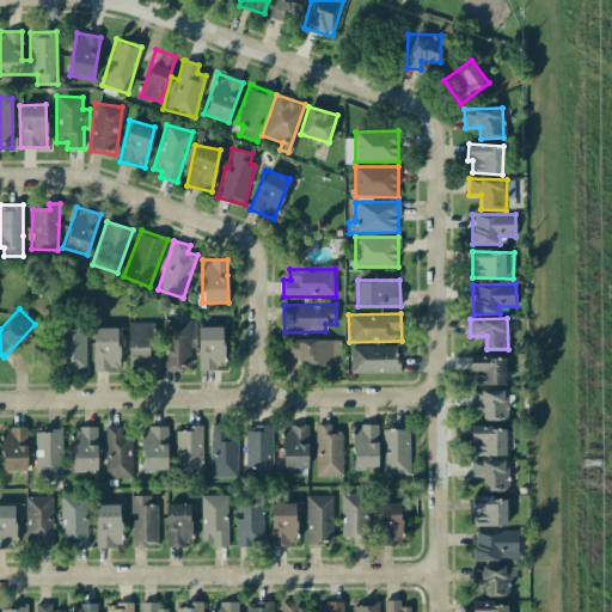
[(164,369),(190,368),(190,320),(163,322),(164,369)]
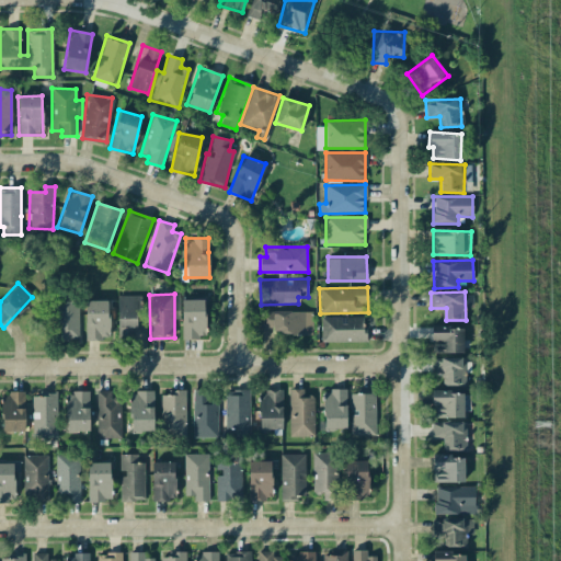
[(117,334),(137,334),(136,295),(117,296),(117,334)]
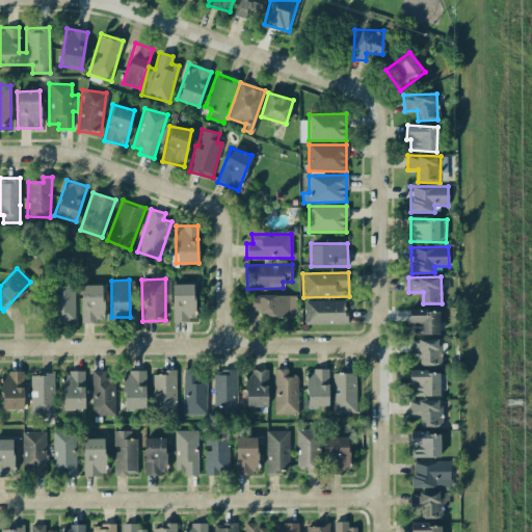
[(171,321),(194,320),(194,284),(171,285),(171,321)]
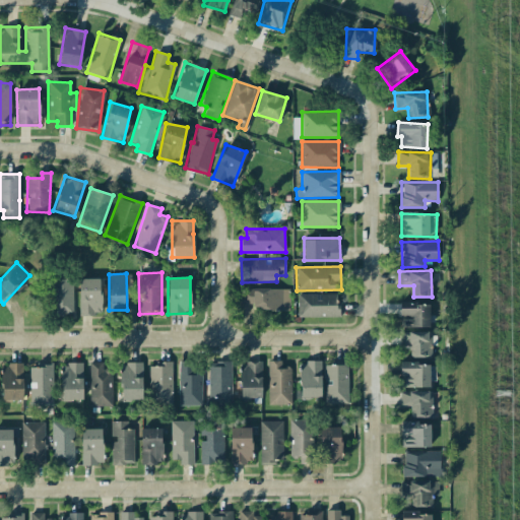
[(101,278),(78,278),(79,316),(102,315),(101,278)]
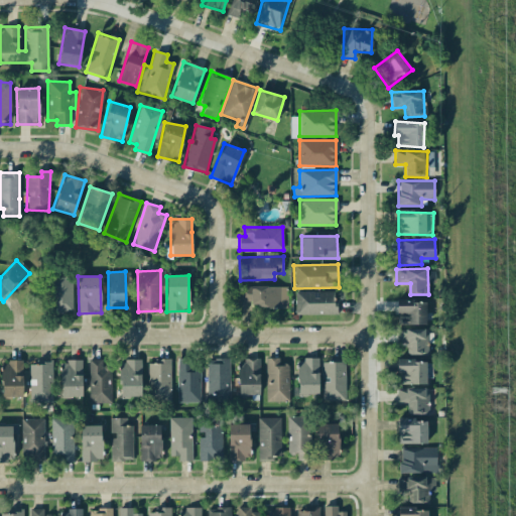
[(50,313),(73,313),(72,277),(49,277),(50,313)]
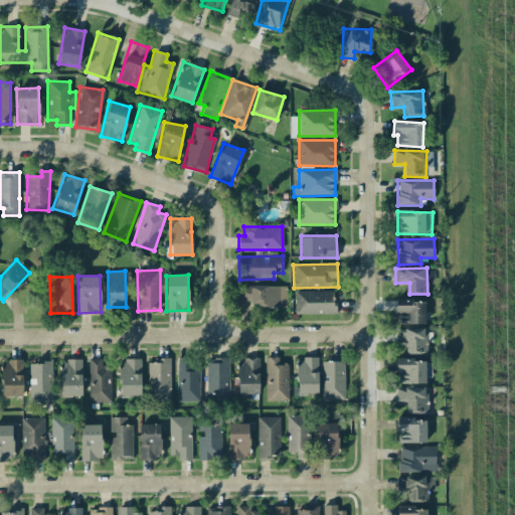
[(287,286),(239,285),(238,305),(287,306),(287,286)]
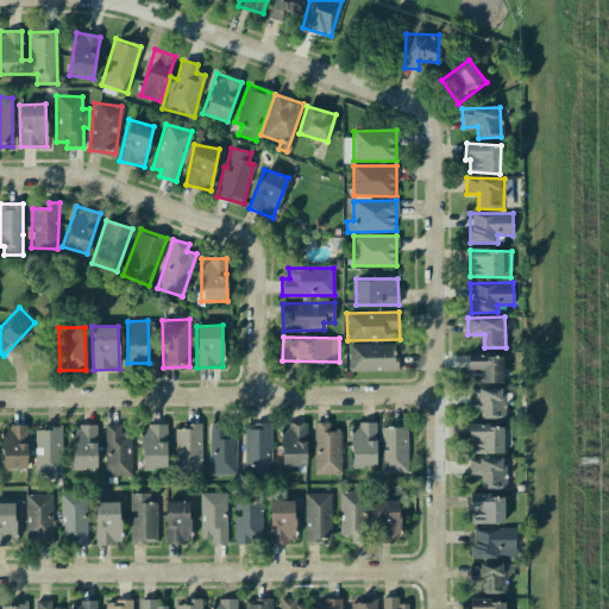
[(349,371),(397,371),(397,345),(349,344),(349,371)]
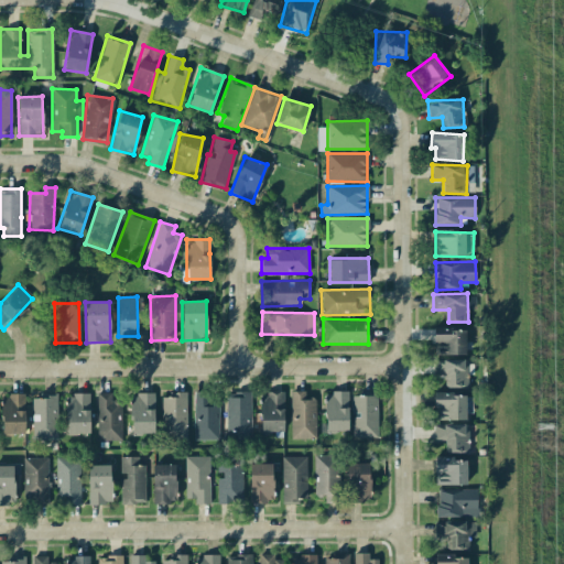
[(437,355),(464,355),(464,329),(433,328),(433,342),(438,342),(437,355)]
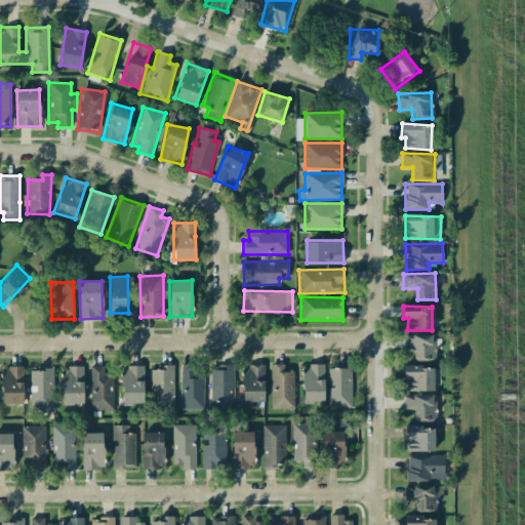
[(435,361),(436,335),(404,334),(403,349),(414,349),(414,361),(435,361)]
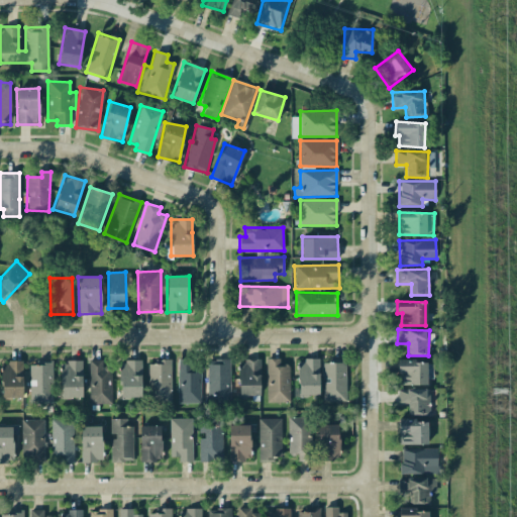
[(229,358),(207,359),(208,397),(230,397),(229,358)]
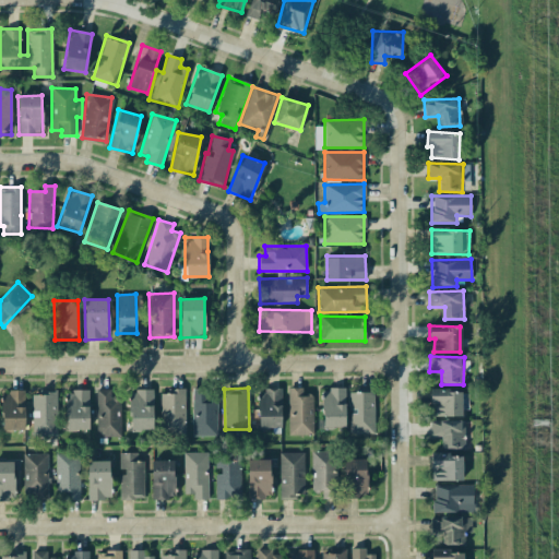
[(287,388),(288,435),(313,435),(312,394),(302,394),(302,388),(287,388)]
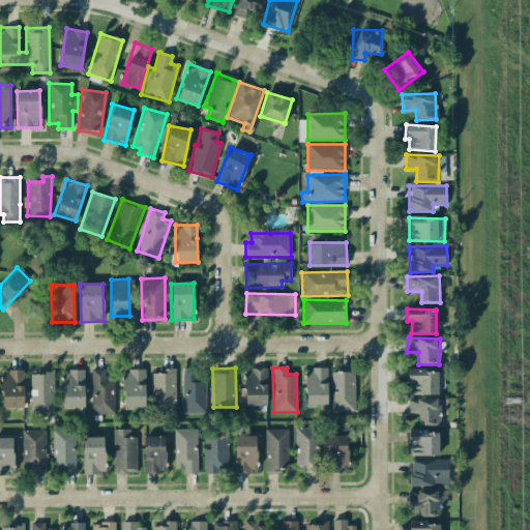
[(115,413),(114,369),(91,370),(92,414),(115,413)]
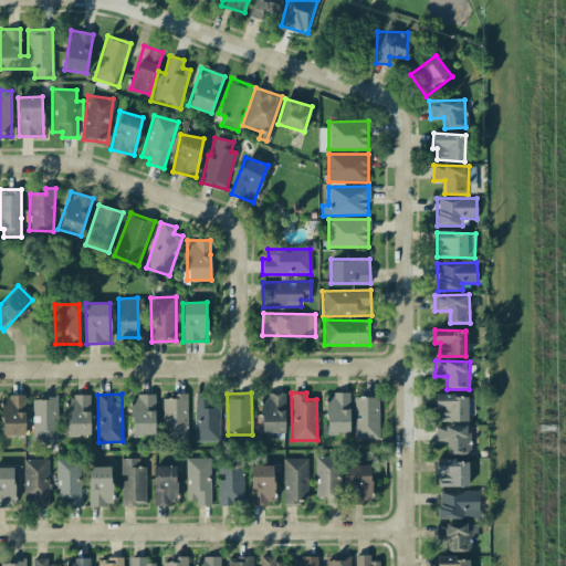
[(195,442),(219,441),(219,394),(195,394),(195,442)]
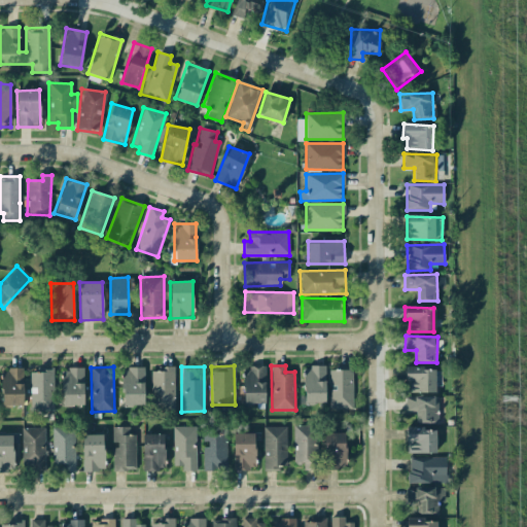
[(243,406),(266,405),(265,366),(243,367),(243,406)]
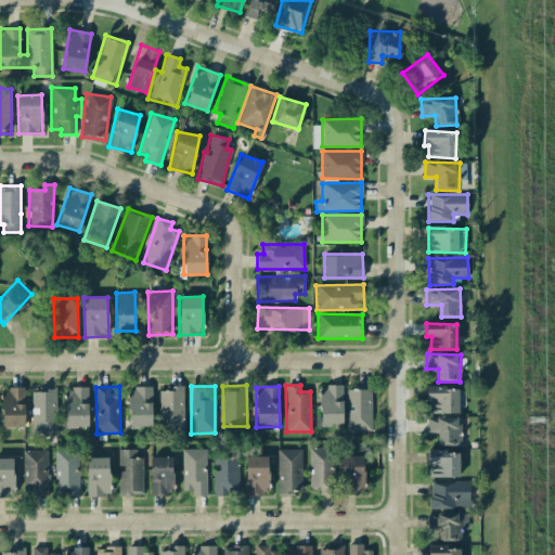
[(343,424),(343,386),(320,386),(320,424),(343,424)]
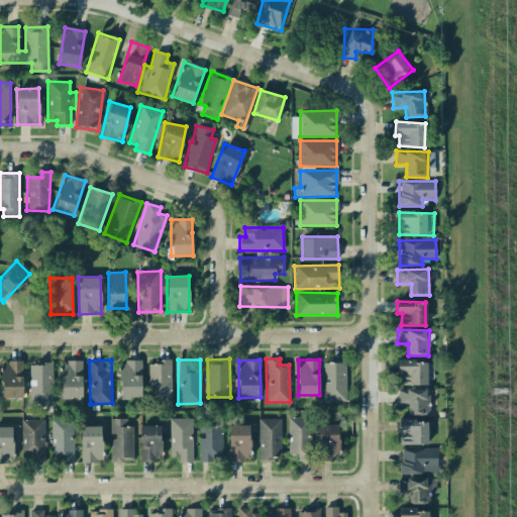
[(323,401),(346,401),(345,359),(322,359),(323,401)]
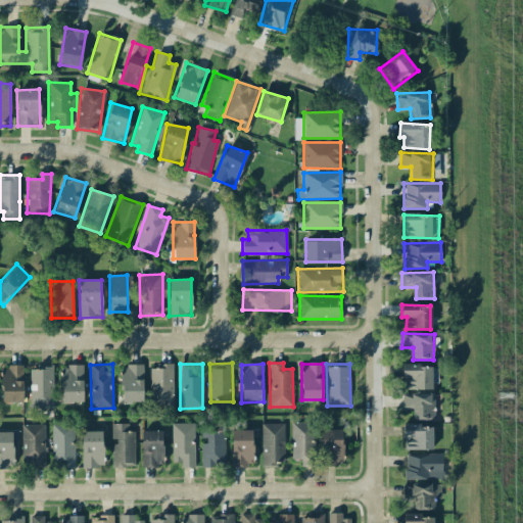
[(22,401),(22,365),(2,365),(2,402),(22,401)]
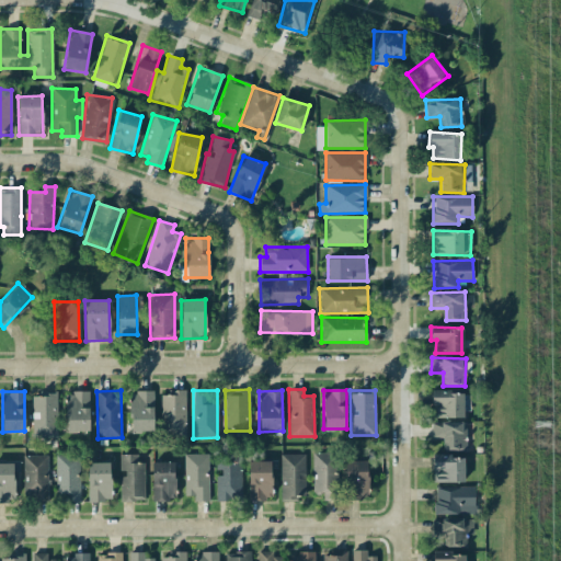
[(153,391),(130,391),(129,432),(152,432),(153,391)]
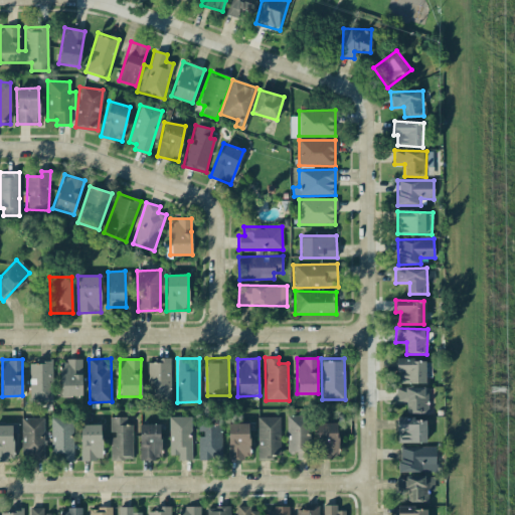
[(424,383),(425,359),(396,359),(395,373),(400,373),(400,383),(424,383)]
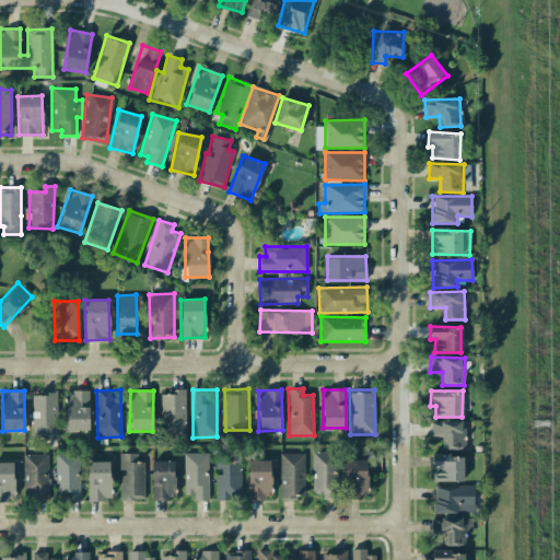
[(32,393),(33,438),(57,436),(56,392),(32,393)]
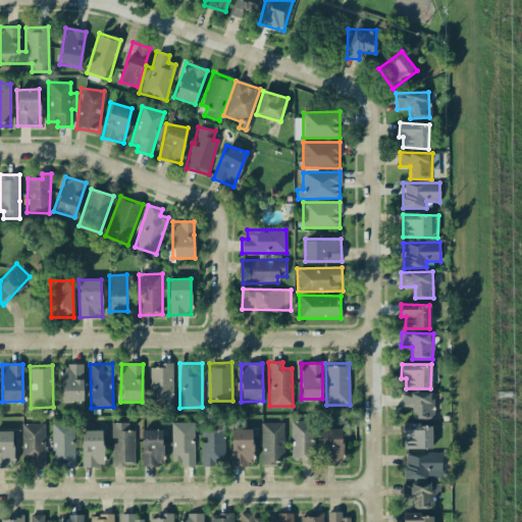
[(83,365),(61,365),(61,402),(83,402),(83,365)]
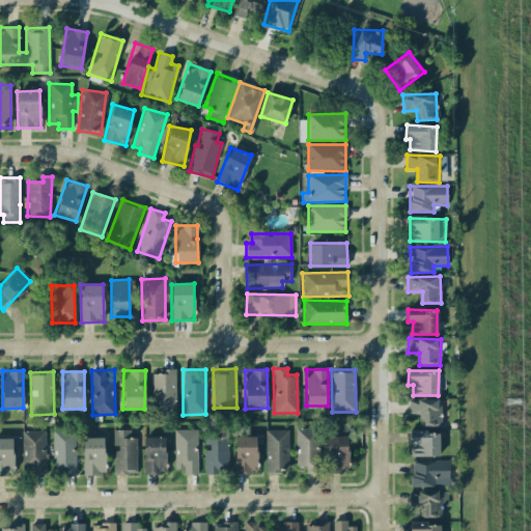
[(151,373),(152,414),(175,414),(175,373),(151,373)]
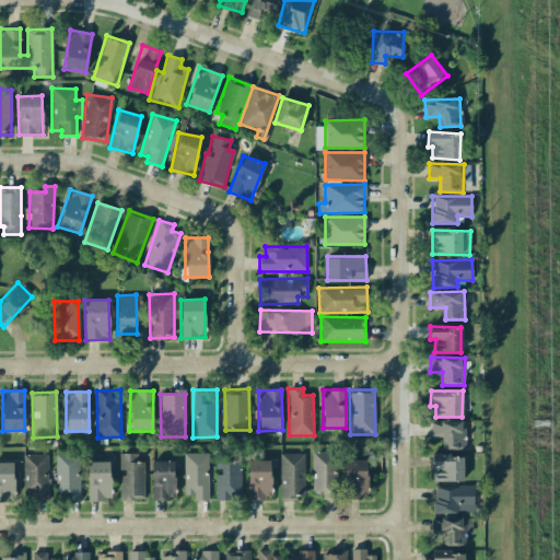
[(442,450),(465,451),(465,421),(431,420),(431,436),(442,436),(442,450)]
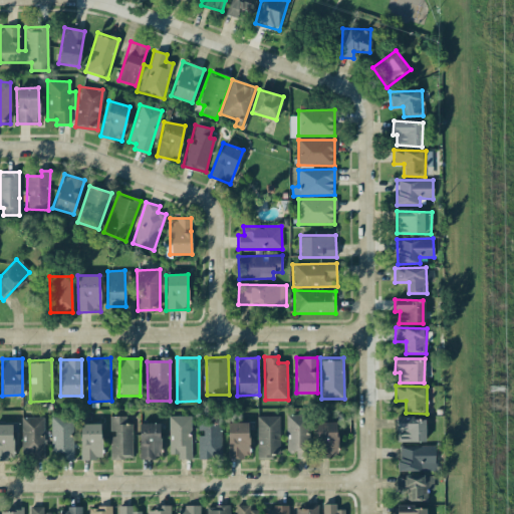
[(286,453),(295,453),(296,458),(307,458),(307,415),(286,415),(286,453)]
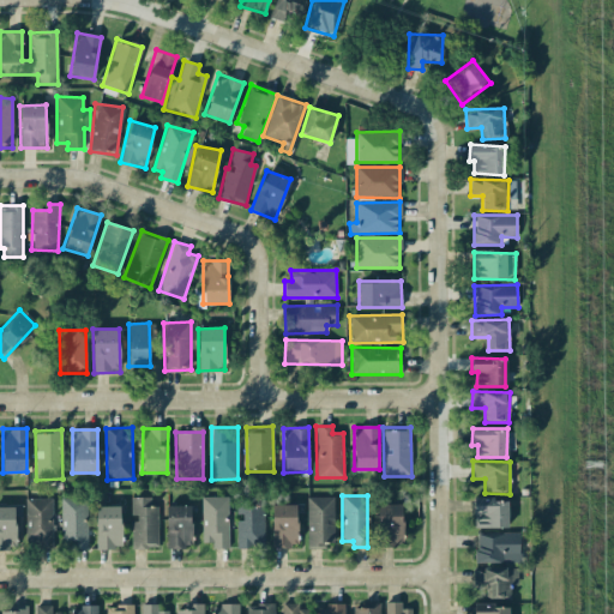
[(156,497),(131,498),(131,518),(132,548),(157,547),(156,497)]
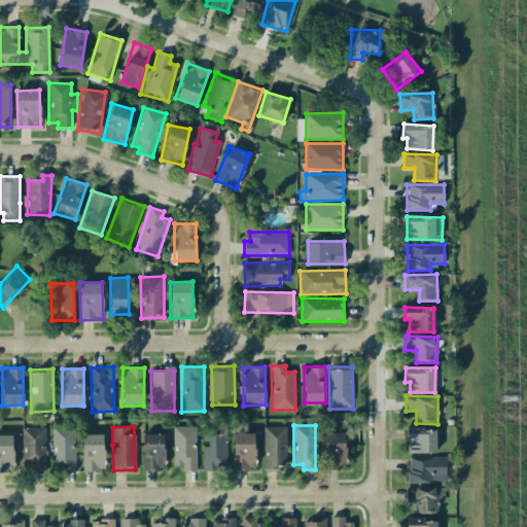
[(173,426),(173,465),(182,465),(182,470),(196,470),(196,426),(173,426)]
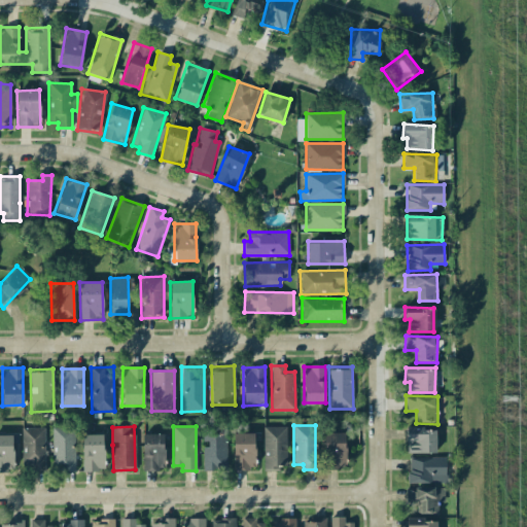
[(264,426),(264,468),(286,467),(286,426),(264,426)]
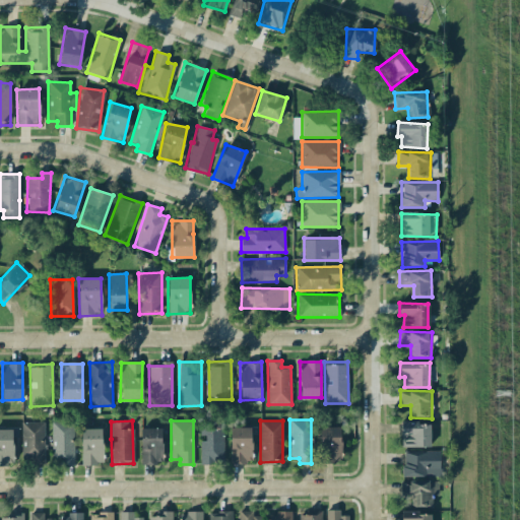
[(21,423),(21,461),(45,460),(44,421),(21,423)]
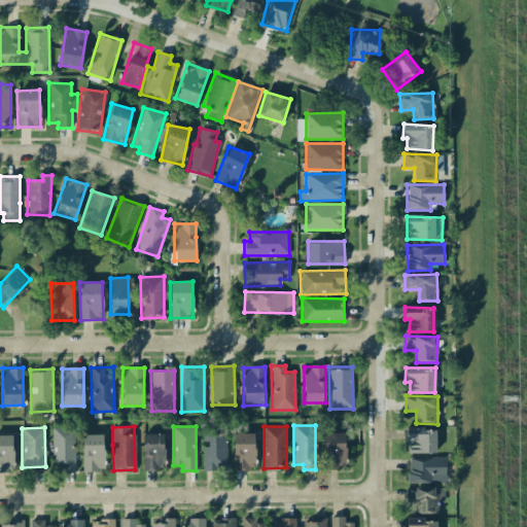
[(74,427),(51,428),(53,472),(75,471),(74,427)]
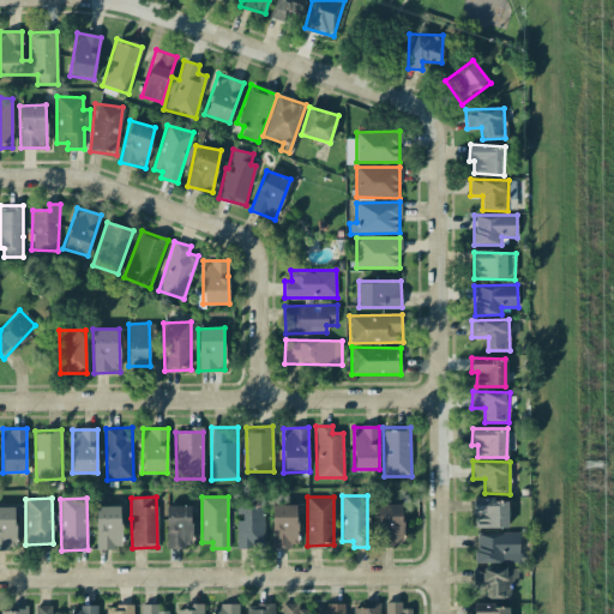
[(507,499),(474,499),(475,528),(507,528),(507,499)]
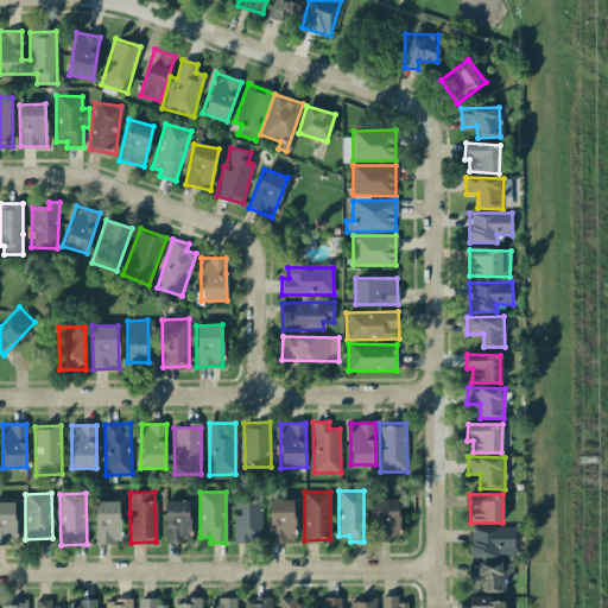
[(373,499),(374,542),(399,540),(398,499),(373,499)]
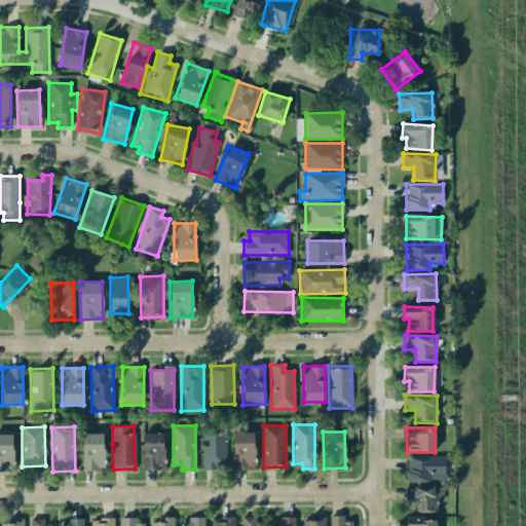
[(143,471),(163,470),(163,433),(142,434),(143,471)]
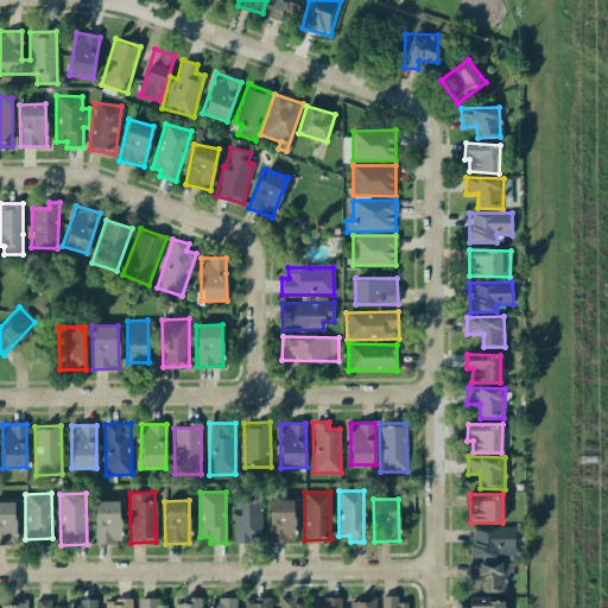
[(234,542),(260,542),(261,500),(234,500),(233,512),(234,512),(234,542)]
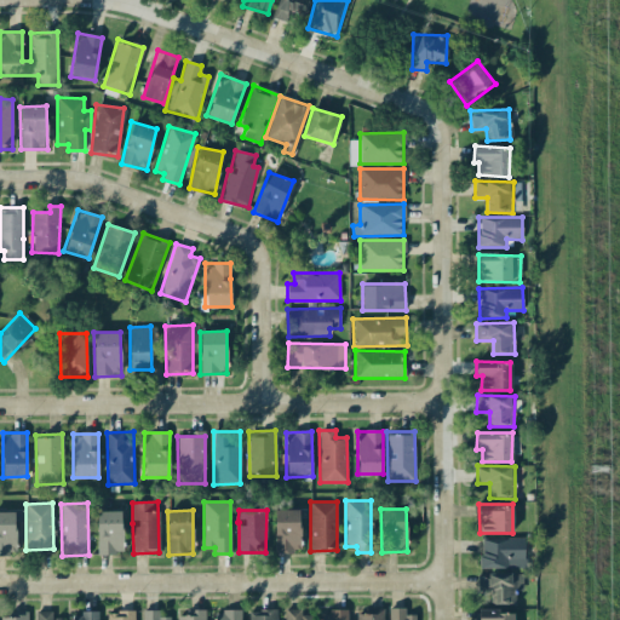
[(274,510),(275,552),(300,552),(299,510),(274,510)]
